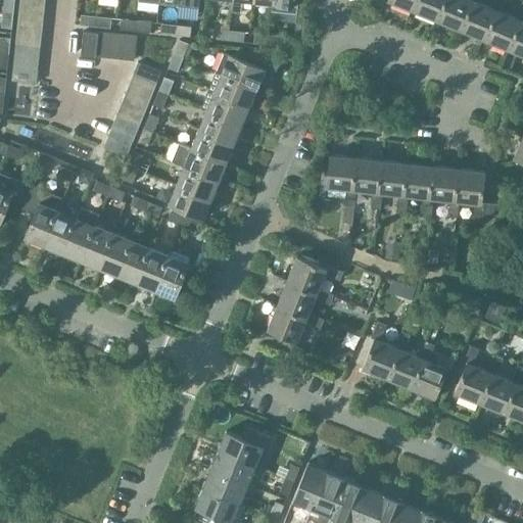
[(4,0),(3,12),(14,13),(15,0),(4,0)]
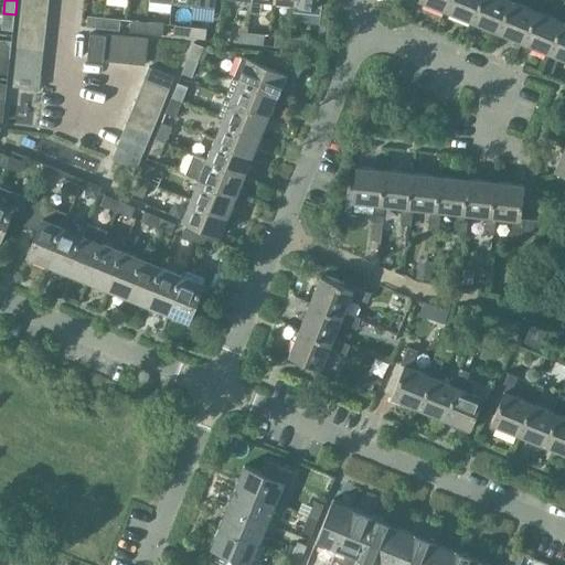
[(252,0),(251,13),(260,14),(262,1),(274,2),(273,0),(252,0)]
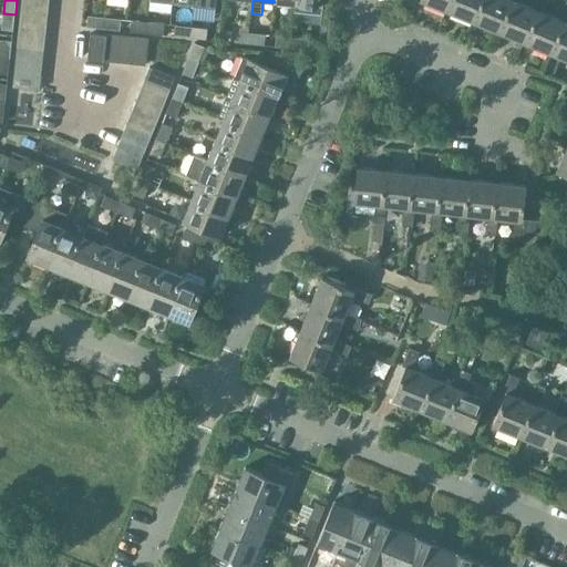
[(421,0),(447,11),(451,0),(421,0)]
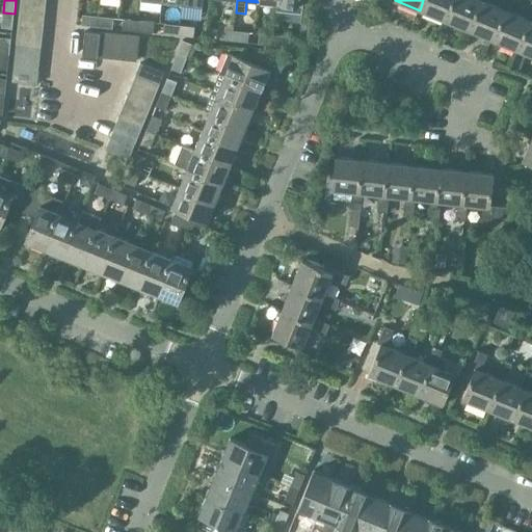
[(423,0),(420,10),(444,20),(450,5),(451,0),(423,0)]
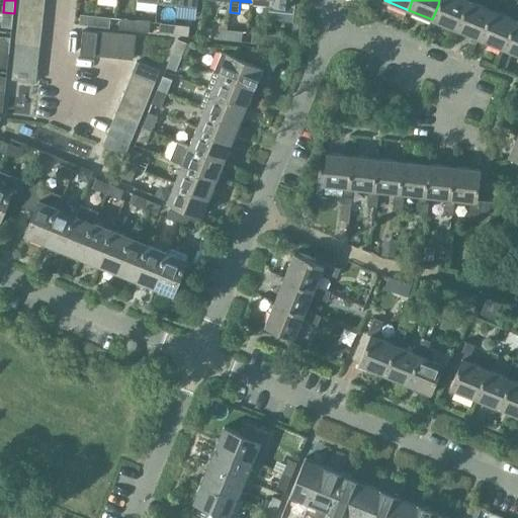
[(432,19),(455,29),(461,14),(467,0),(439,0),(438,5),(432,19)]
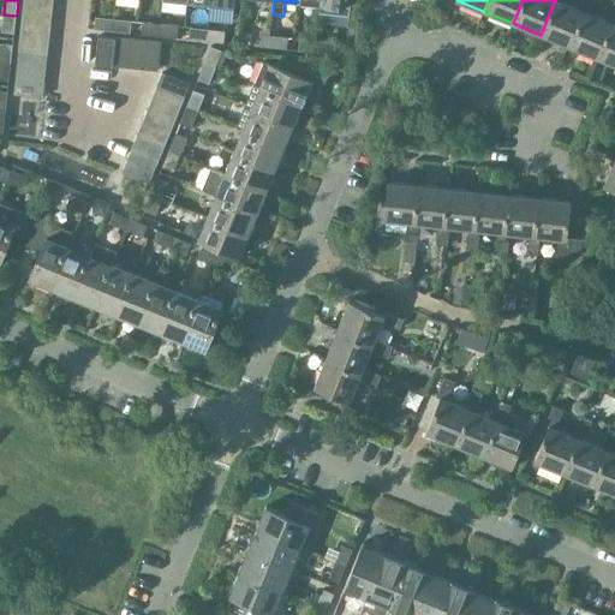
[(555,0),(548,17),(541,35),(569,46),(575,29),(584,11),(579,9),(583,0),(555,0)]
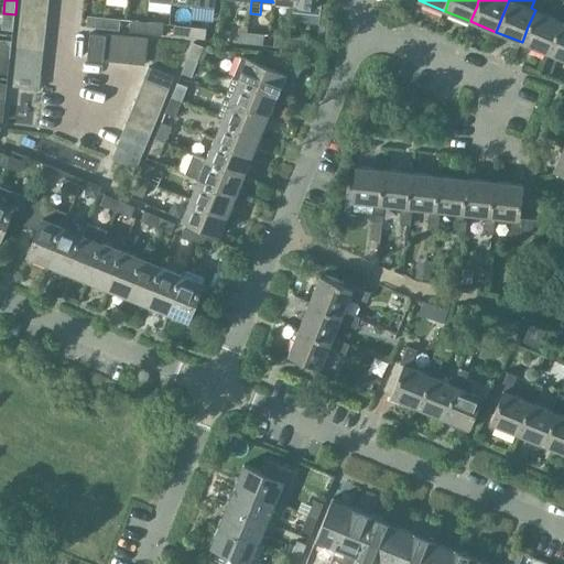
[(522,42),(548,53),(554,38),(561,21),(556,19),(541,12),(543,6),(548,8),(550,0),(534,0),(531,8),(535,10),(528,26),(522,42)]
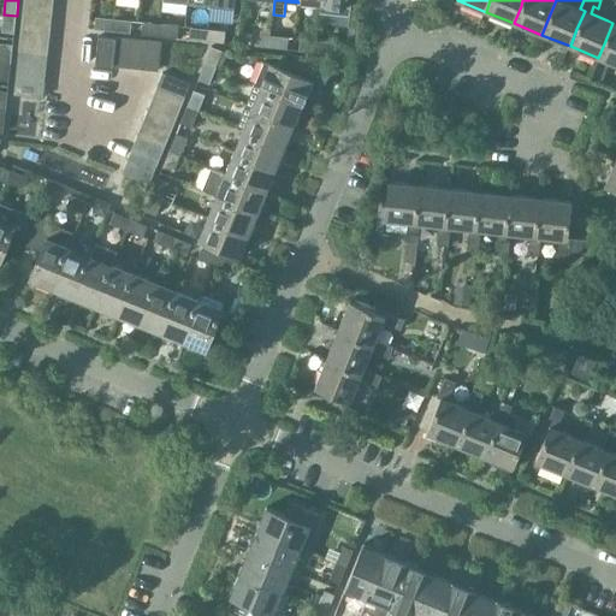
[(24,1),(23,15),(52,17),(53,4),(24,1)]
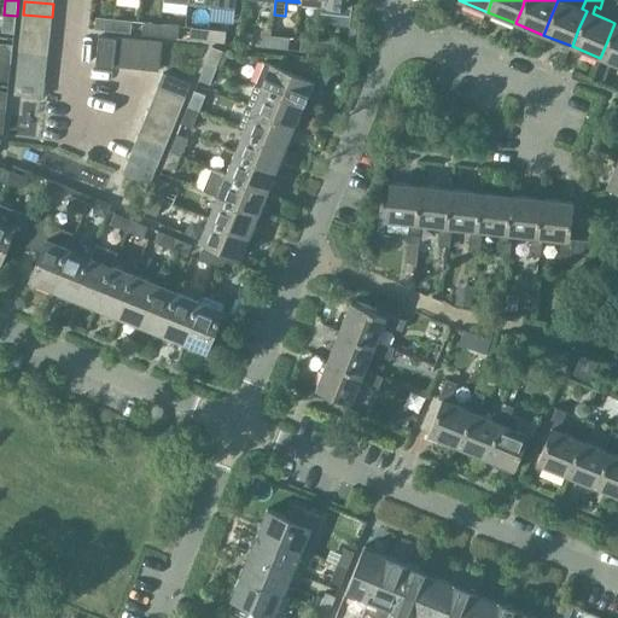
[(607,41),(600,58),(617,64),(617,3),(610,21),(614,23),(607,41)]
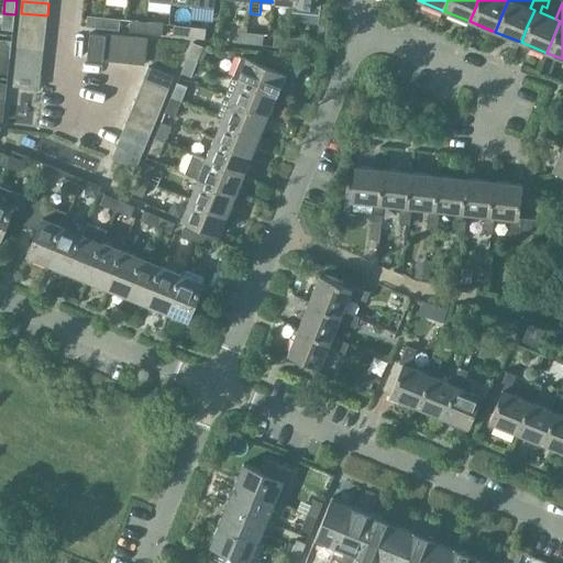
[(15,14),(3,13),(2,30),(13,31),(15,14)]
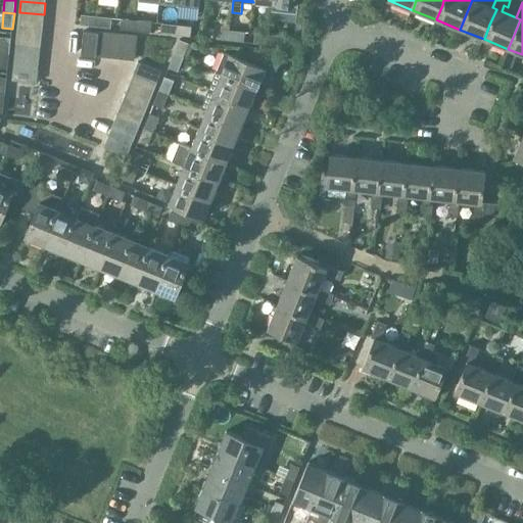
[(19,12),(18,24),(43,26),(44,14),(19,12)]
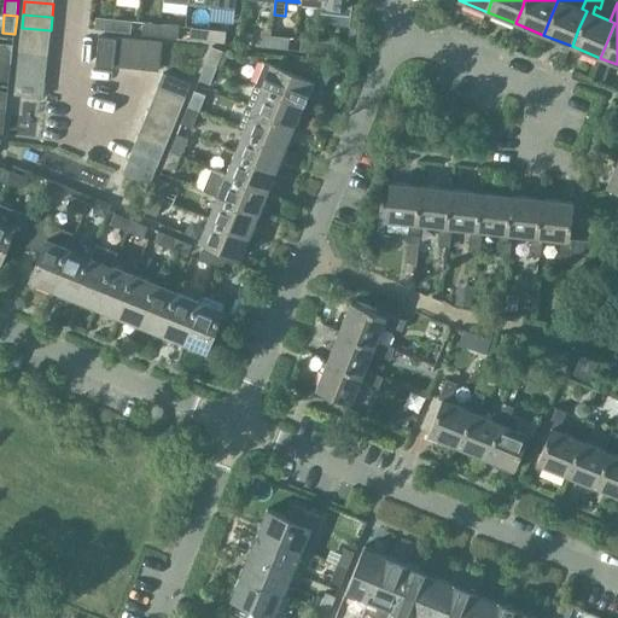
[(95,30),(114,31),(115,19),(97,18),(95,30)]
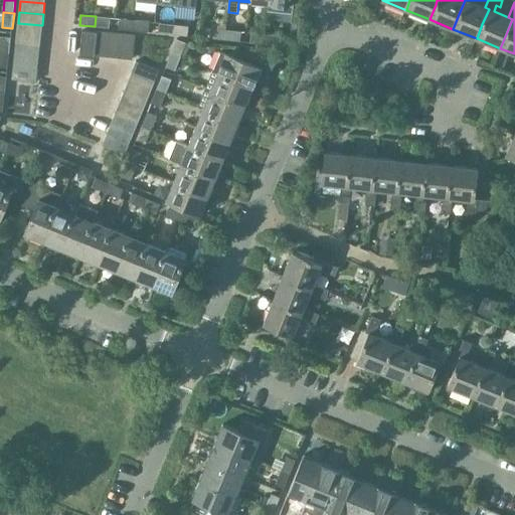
[(96,16),(95,26),(109,28),(111,18),(96,16)]
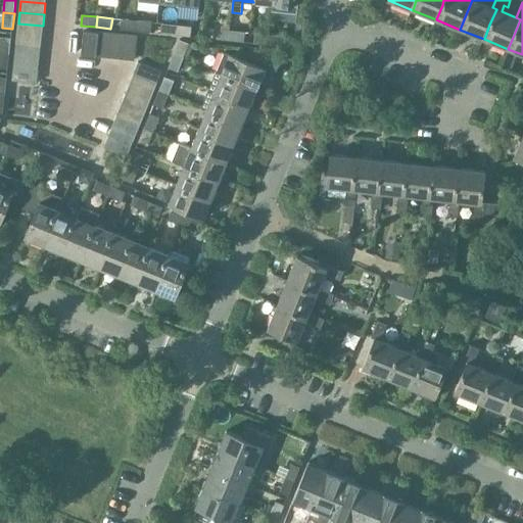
[(121,30),(136,32),(137,20),(122,19),(121,30)]
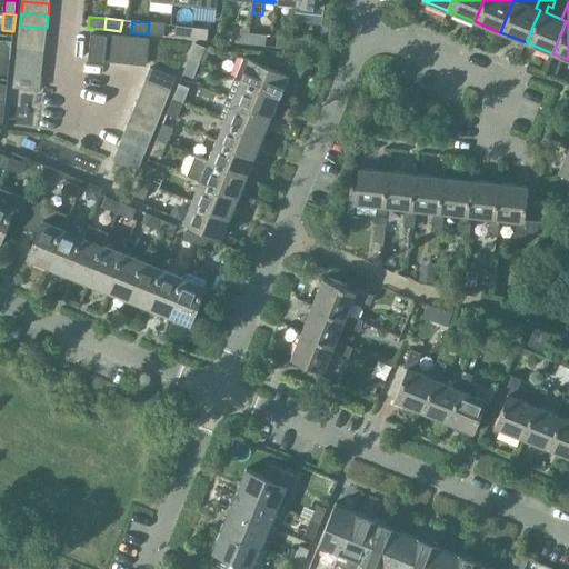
[(149,22),(148,35),(163,37),(166,25),(149,22)]
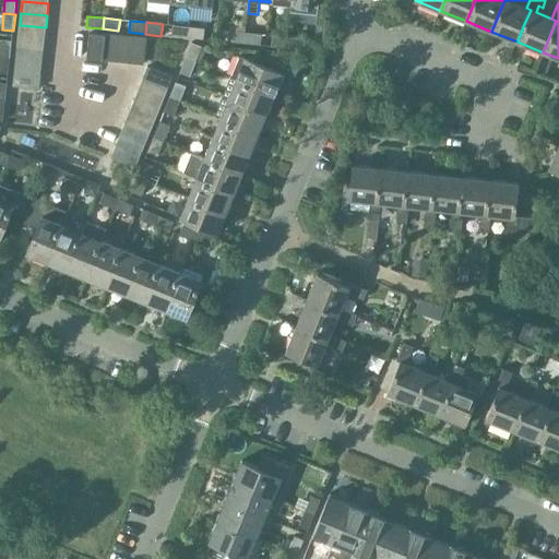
[(20,25),(18,38),(44,40),(46,27),(20,25)]
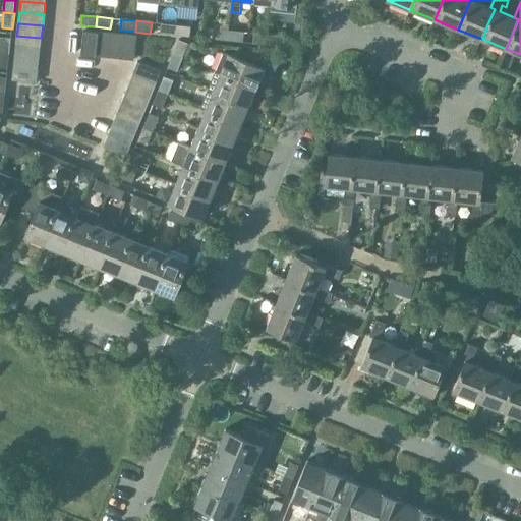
[(160,34),(175,36),(176,25),(161,23),(160,34)]
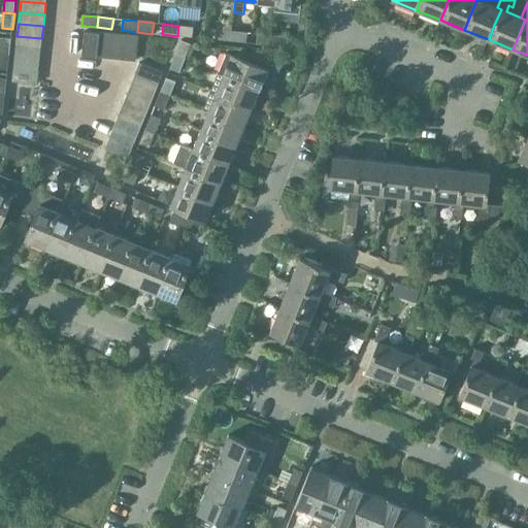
[(178,26),(177,36),(193,38),(194,27),(178,26)]
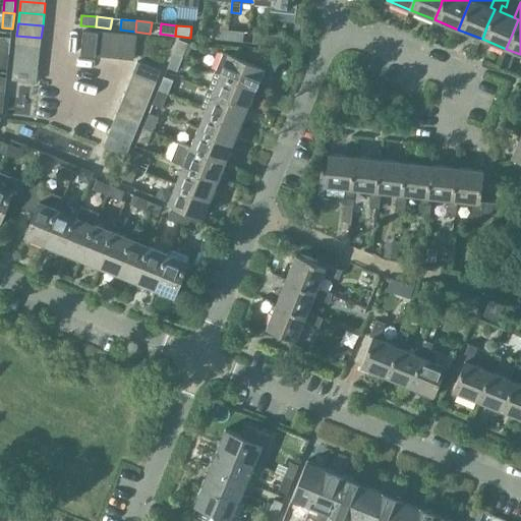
[(213,40),(228,41),(229,31),(215,29),(213,40)]
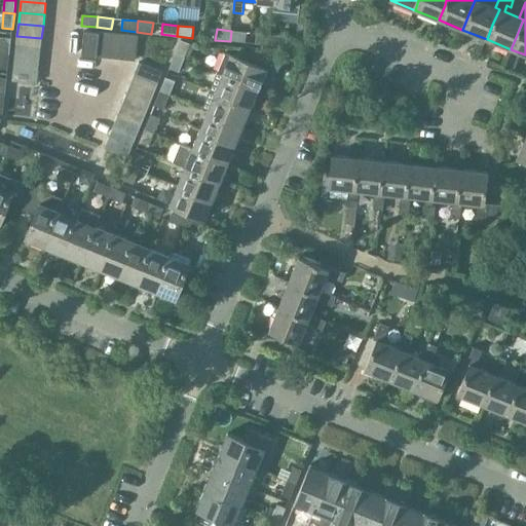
[(231,31),(230,41),(246,43),(247,33),(231,31)]
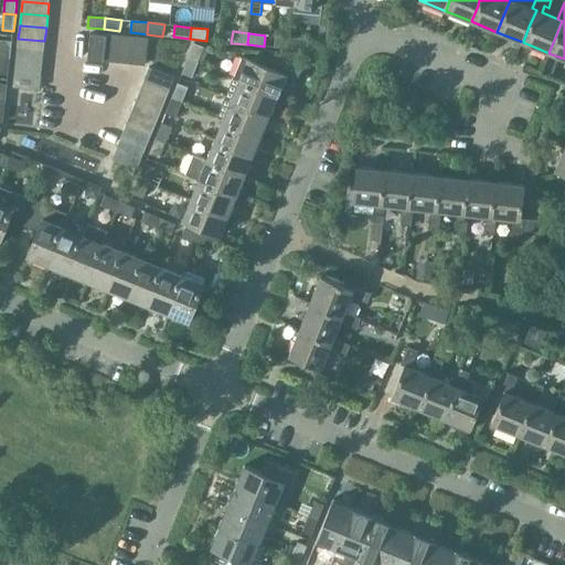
[(88,60),(104,61),(107,35),(91,34),(88,60)]
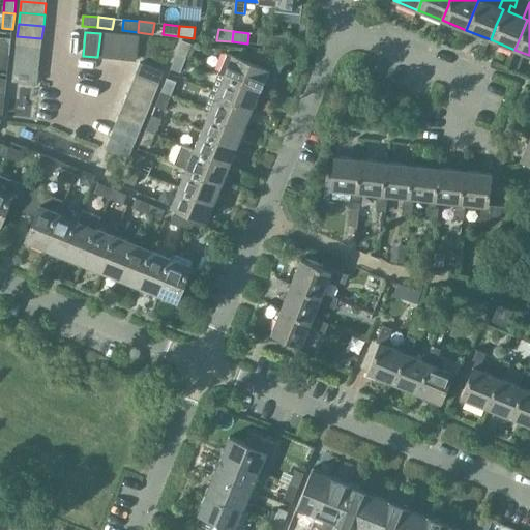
[(97,57),(110,58),(113,34),(100,32),(100,33),(97,57)]
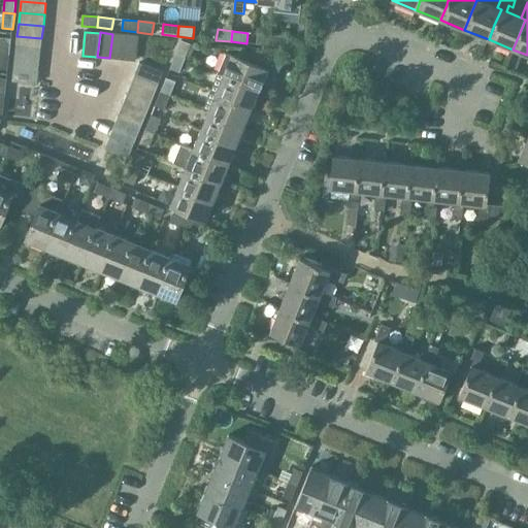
[(256,47),(271,50),(273,35),(258,33),(256,47)]
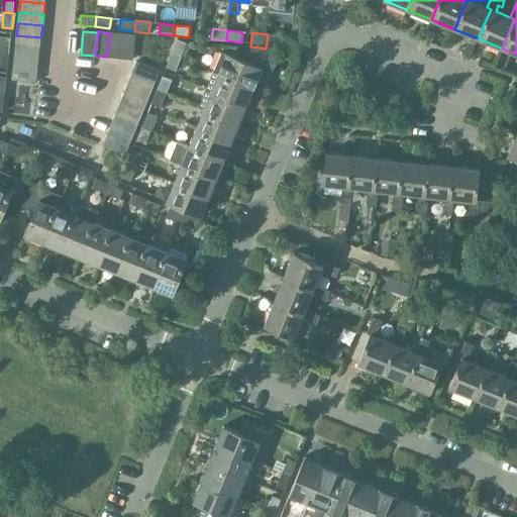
[(107,57),(120,59),(123,34),(110,33),(107,57)]
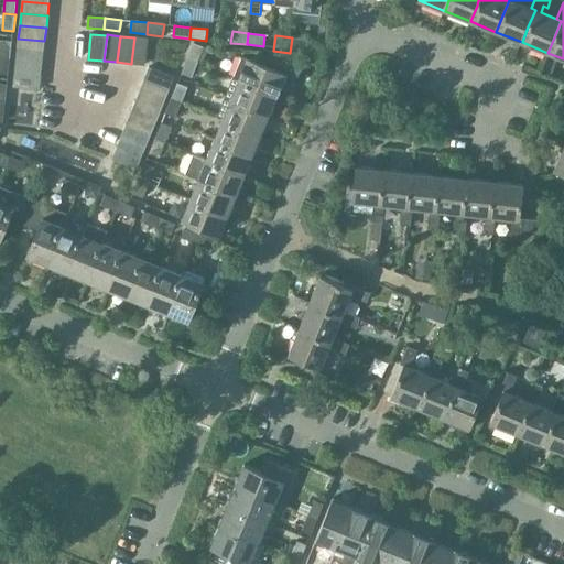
[(134,38),(131,64),(145,65),(148,40),(134,38)]
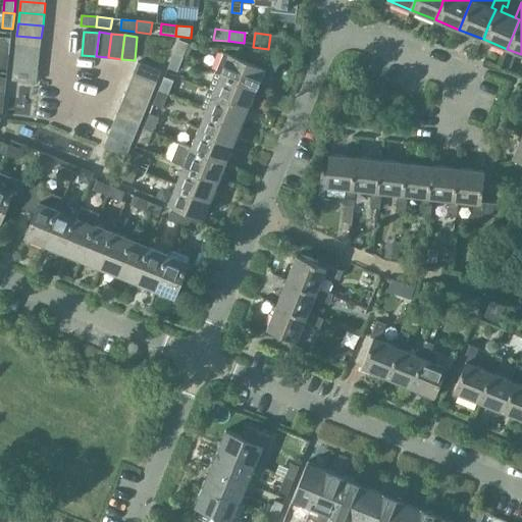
[(270,35),(268,49),(279,50),(281,37),(270,35)]
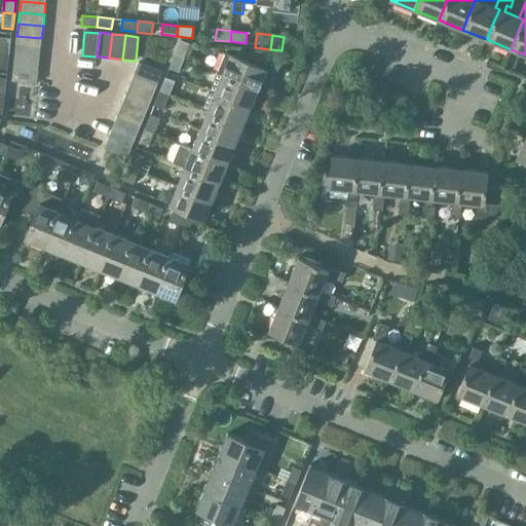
[(16,36),(15,46),(40,49),(41,38),(16,36)]
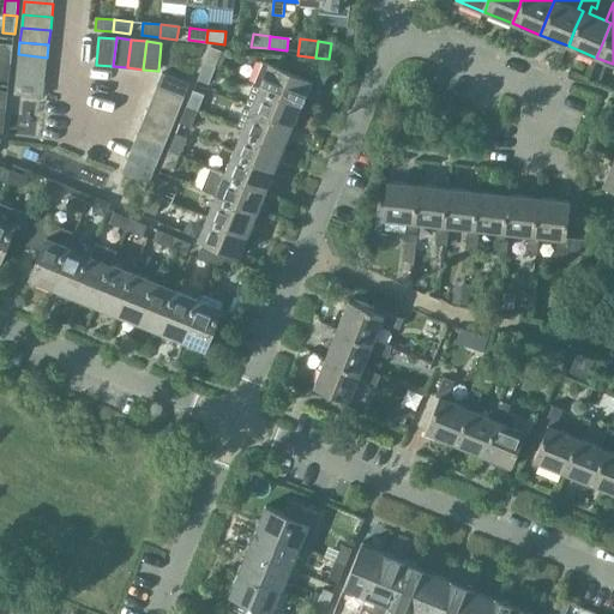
[(1,44),(0,53),(0,61),(11,64),(13,46),(1,44)]
